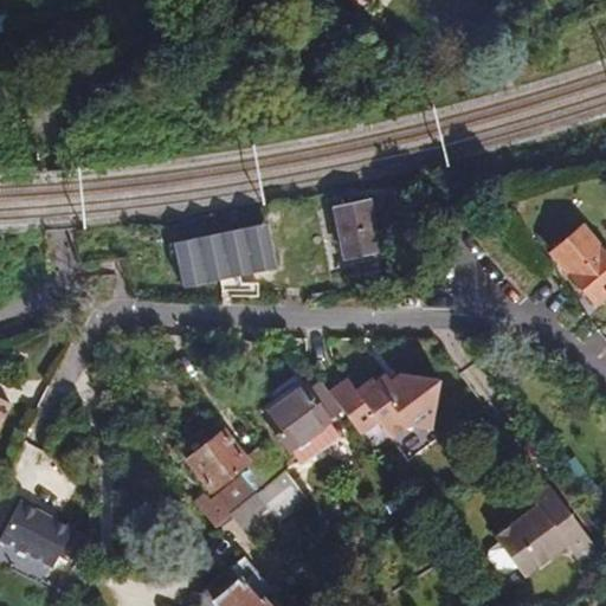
[(378,249),(368,201),(333,210),(343,257),(378,249)]
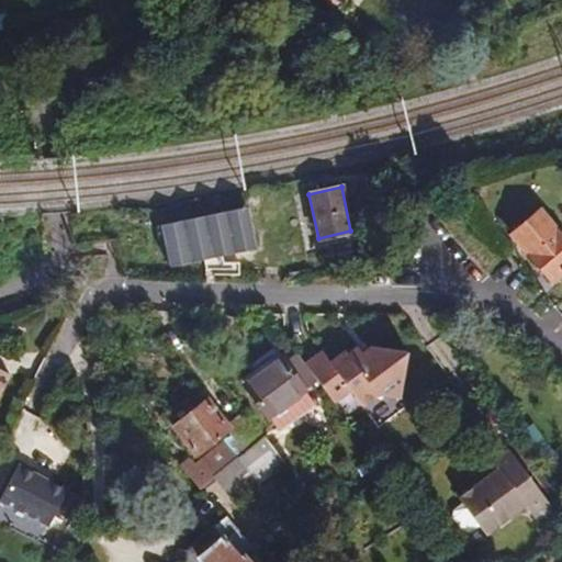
[(168,266),(202,258),(221,255),(255,247),(246,208),(159,226),(168,266)]
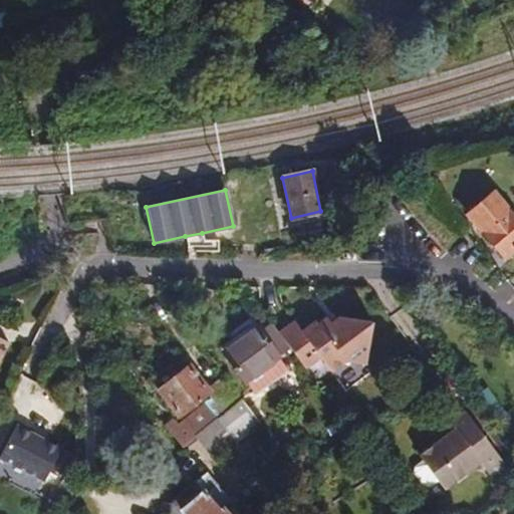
[(513,215),(493,191),(465,215),(503,260),(513,250),(513,215)]
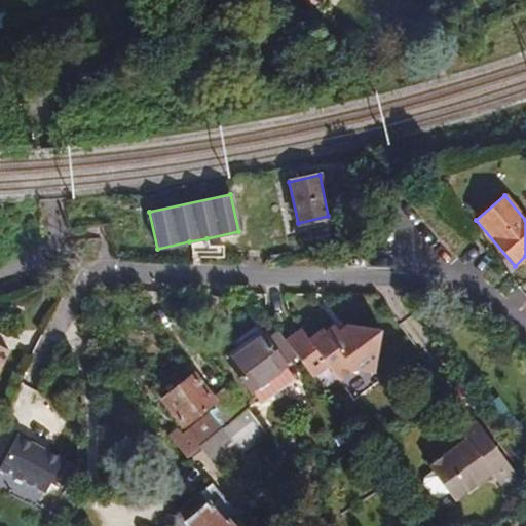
[(191,250),(191,256),(222,257),(222,245),(208,245),(207,238),(189,241),(191,250)]
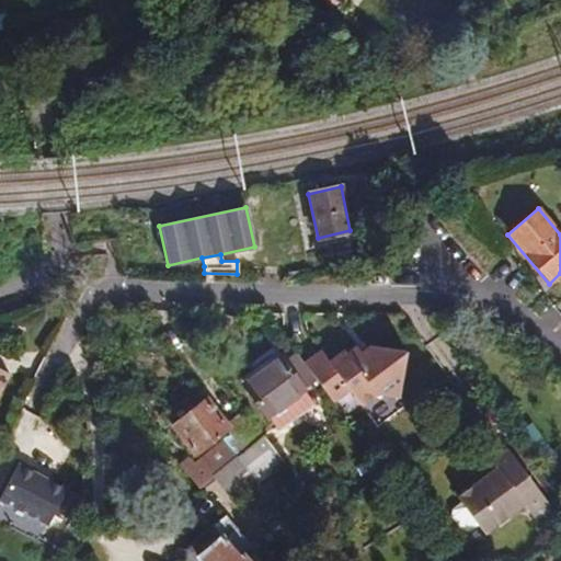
[(407,351),(371,345),(362,353),(357,346),(347,353),(345,350),(330,361),(322,350),(305,363),(319,382),(332,400),(350,388),(361,405),(376,395),(399,398),(407,351)]
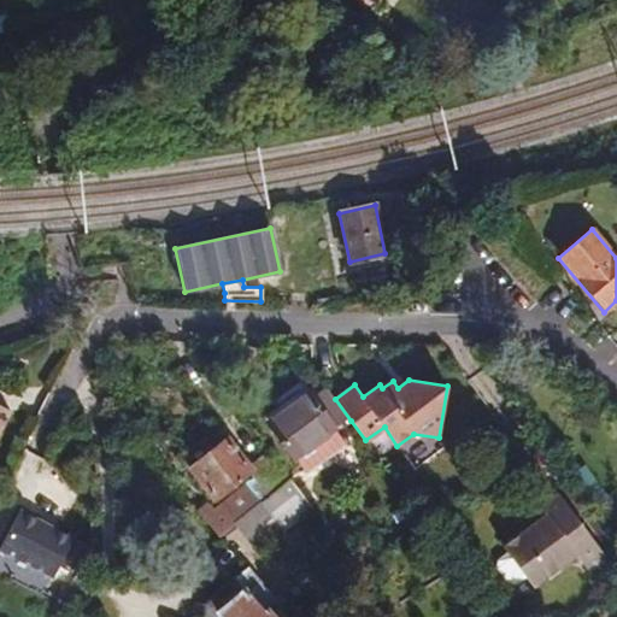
[(335,399),(322,381),(266,422),(295,462),(297,460),(305,472),(346,442),(336,432),(351,421),(335,399)]
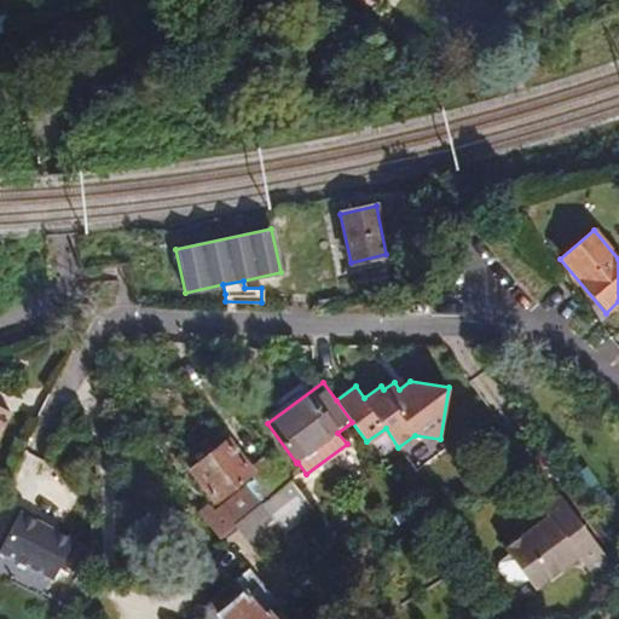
[(0,434),(12,412),(0,405),(0,434)]
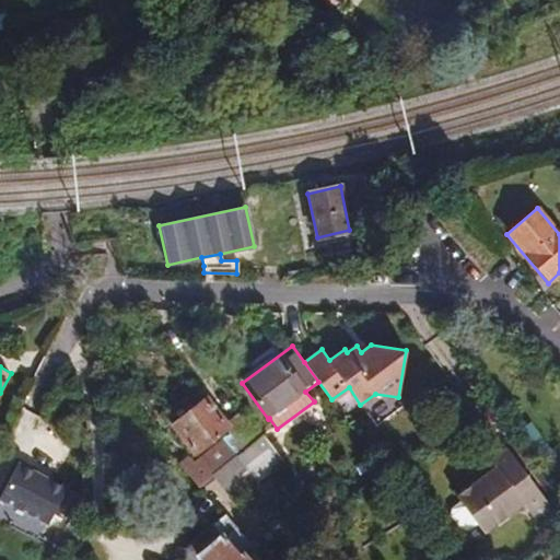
[(225,423),(205,398),(172,424),(195,454),(226,429),(242,450),(263,433),(243,408),(225,423)]
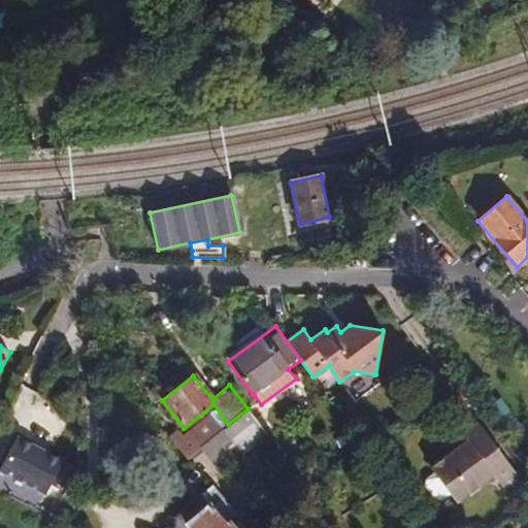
[(267,435),(248,408),(222,429),(241,455),(267,435)]
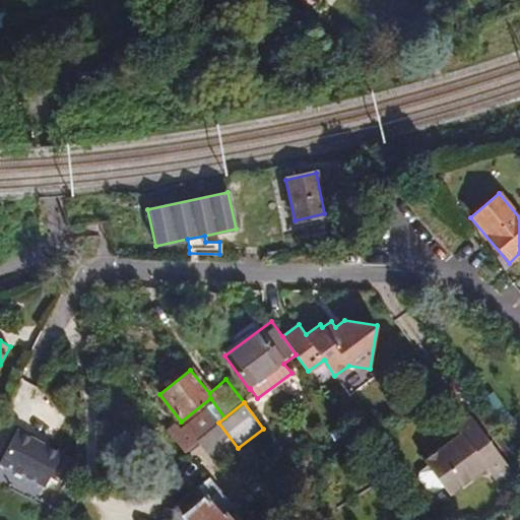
[(217,424),(205,409),(180,432),(175,427),(168,434),(183,451),(196,441),(217,424)]
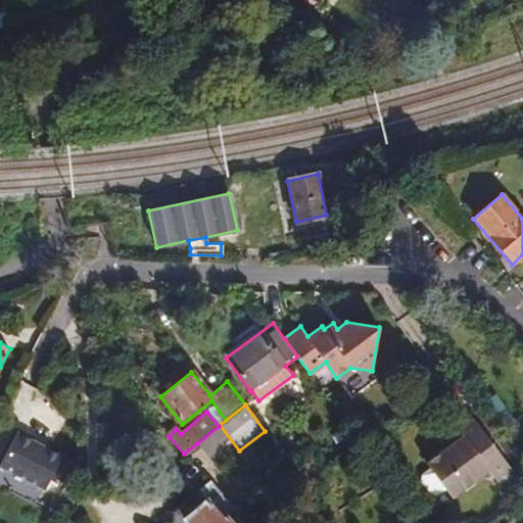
[(430,468),(444,487),(450,496),(488,469),(494,479),(510,469),(473,418),(458,428),(461,432),(447,441),(449,445),(437,455),(426,462),(430,468)]
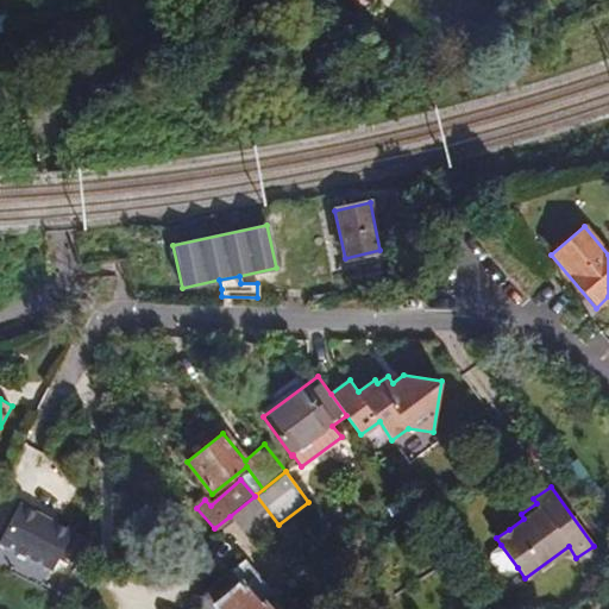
[(278,525),(256,495),(255,496),(230,516),(251,546),(278,525)]
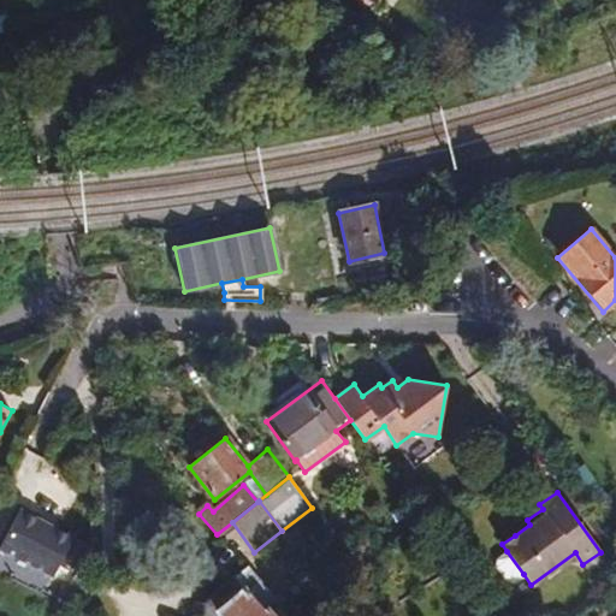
[(69,539),(15,513),(0,542),(0,554),(49,579),(69,539)]
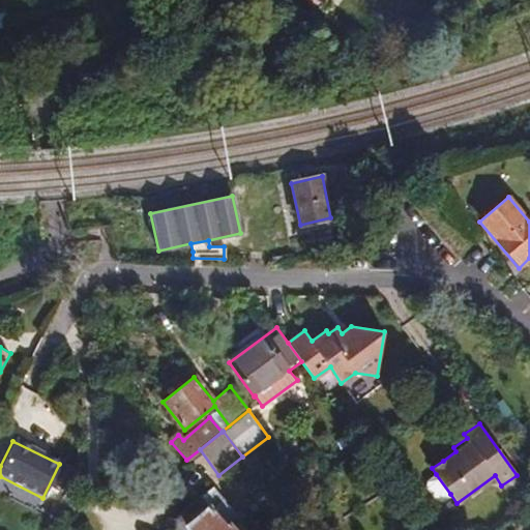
[(453,447),(440,457),(443,461),(455,451),(453,447)]
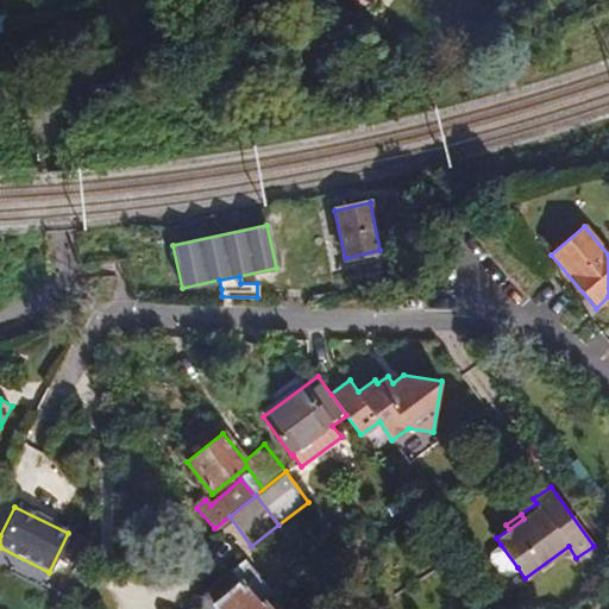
[(501,545),(490,552),(489,558),(501,575),(507,576),(518,567),(501,545)]
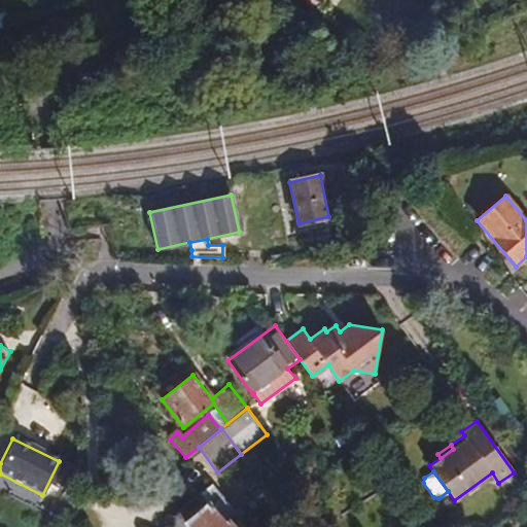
[(244,523),(214,490),(178,522),(177,526),(244,526),(243,524),(244,523)]
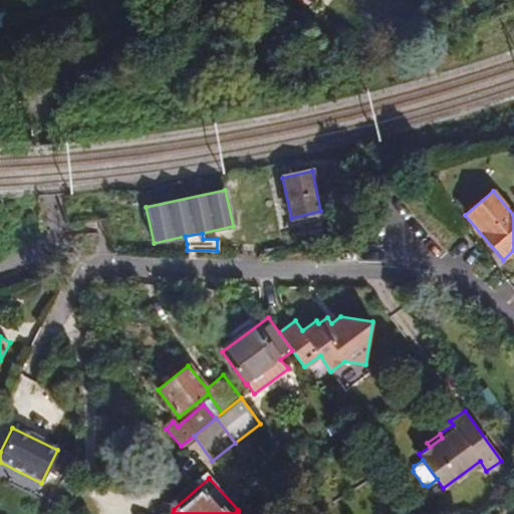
All buildings are outlined.
